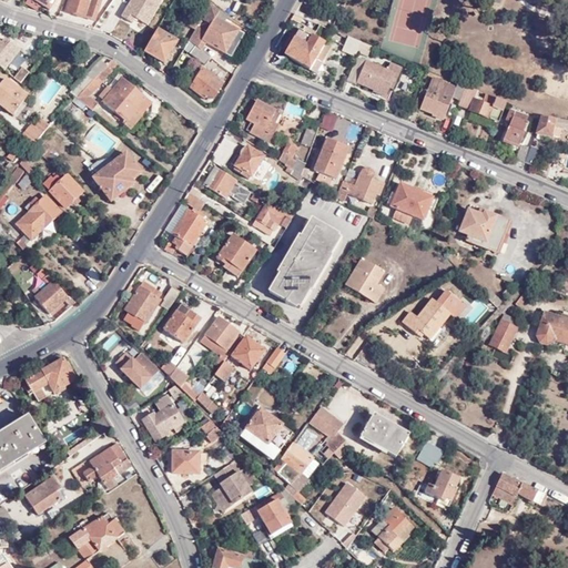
[(53,0),(31,0),(49,9),(53,0)]
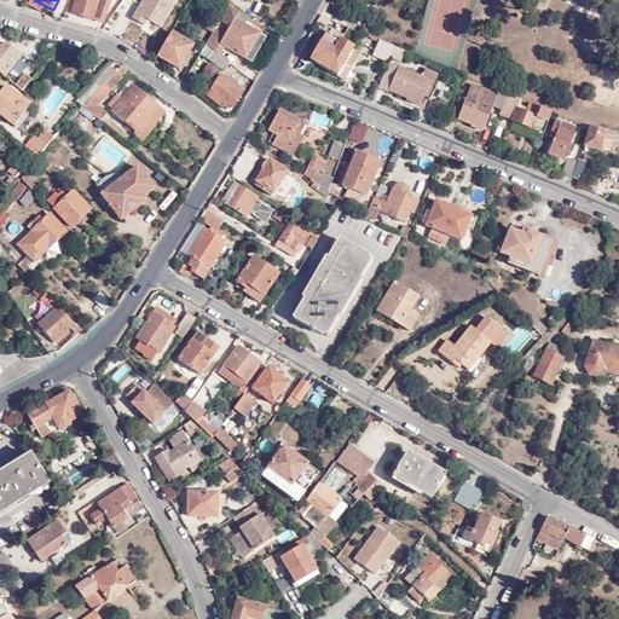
[(110,0),(74,0),(69,15),(103,24),(110,0)]
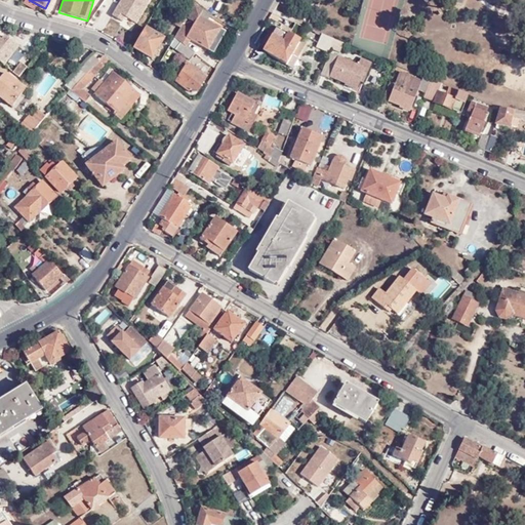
[(135,23),(150,0),(121,0),(112,15),(122,22),(125,16),(135,23)]
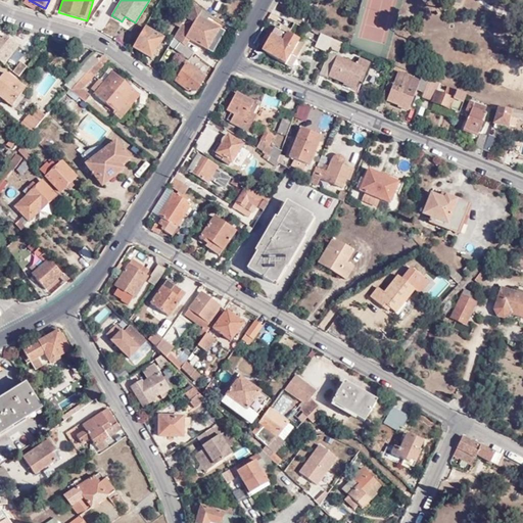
[(205,15),(206,13),(194,6),(187,18),(198,26),(193,34),(190,32),(193,26),(185,21),(181,29),(175,39),(185,47),(190,39),(212,52),(225,31),(207,20),(209,17),(205,15)]
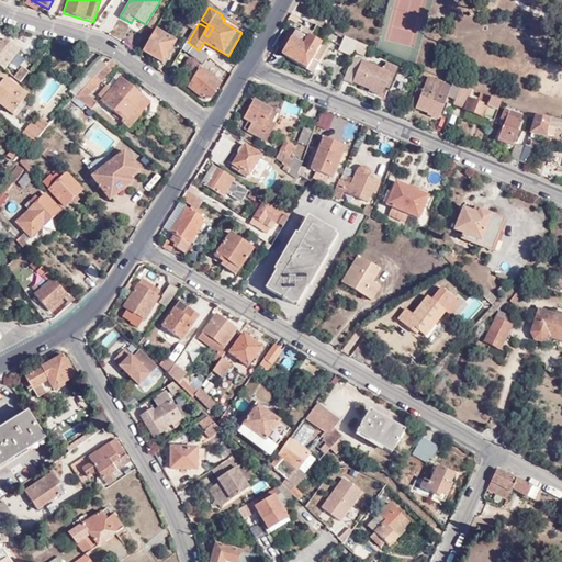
[(310,33),(288,19),(285,24),(295,30),(281,56),(305,69),(314,57),(321,60),(327,48),(307,37),(310,33)]
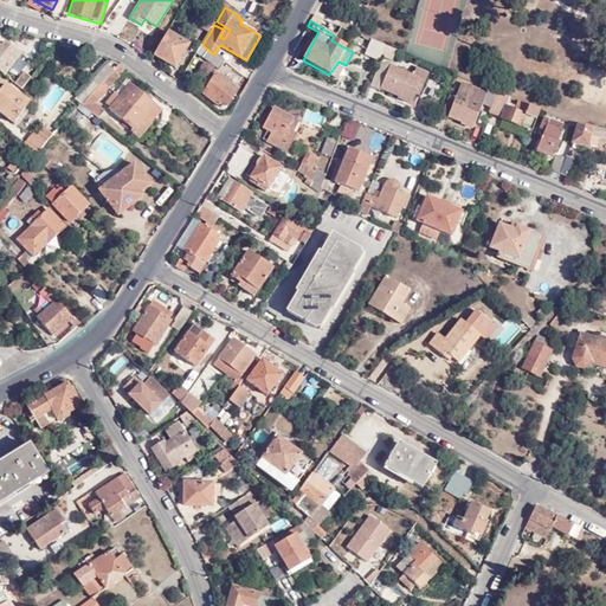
[(204,30),(210,33),(214,25),(210,21),(204,30)]
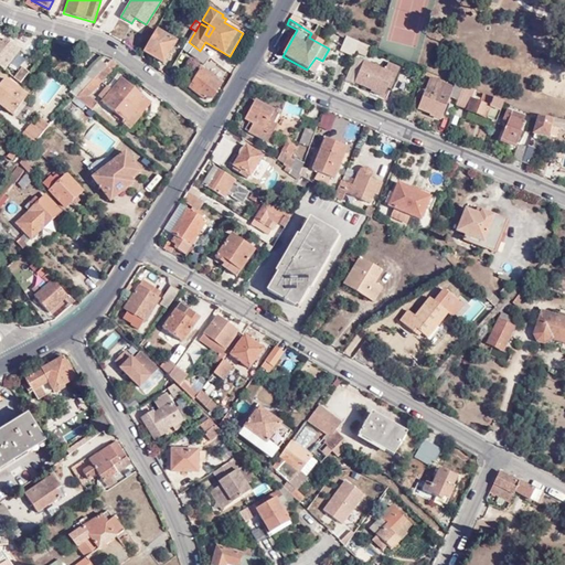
[(341,48),(345,38),(328,30),(322,28),(319,34),(341,48)]
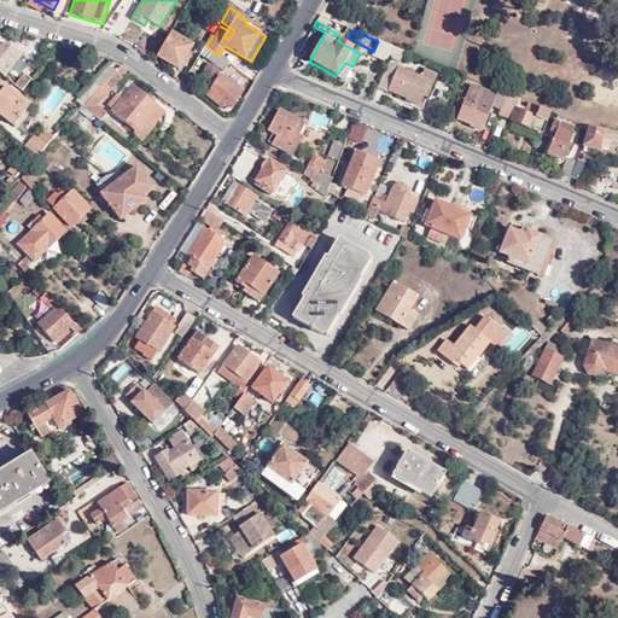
[(173,34),(158,57),(180,70),(193,47),(173,34)]
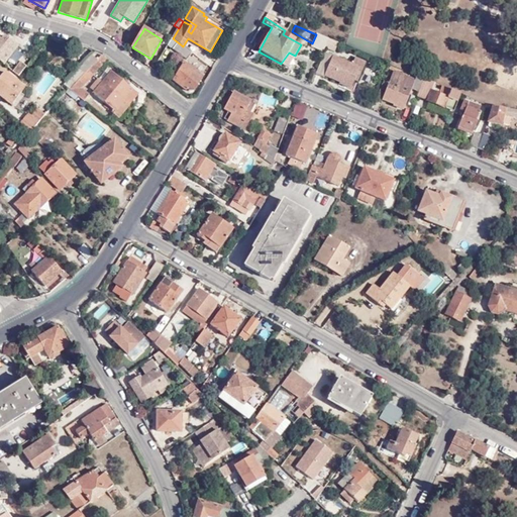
[(328,38),(316,34),(312,43),(311,47),(322,53),(328,38)]
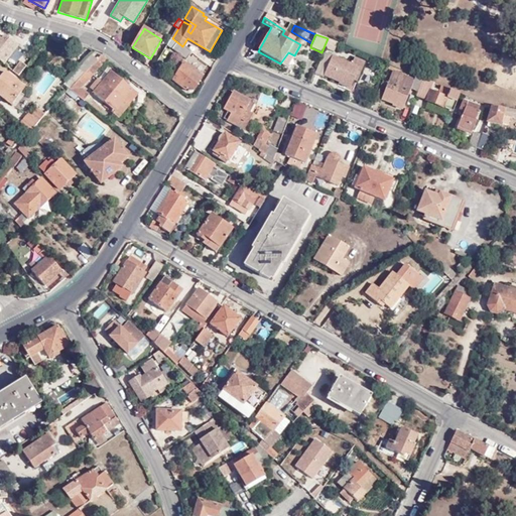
[(0,61),(4,65),(15,51),(0,38),(0,61)]
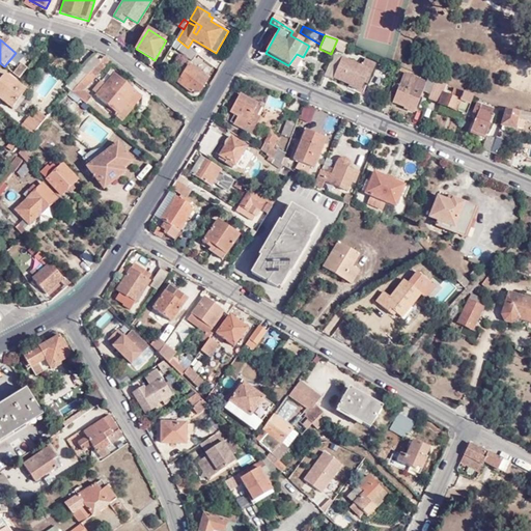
[(192,62),(198,55),(188,48),(177,39),(173,47),(192,62)]
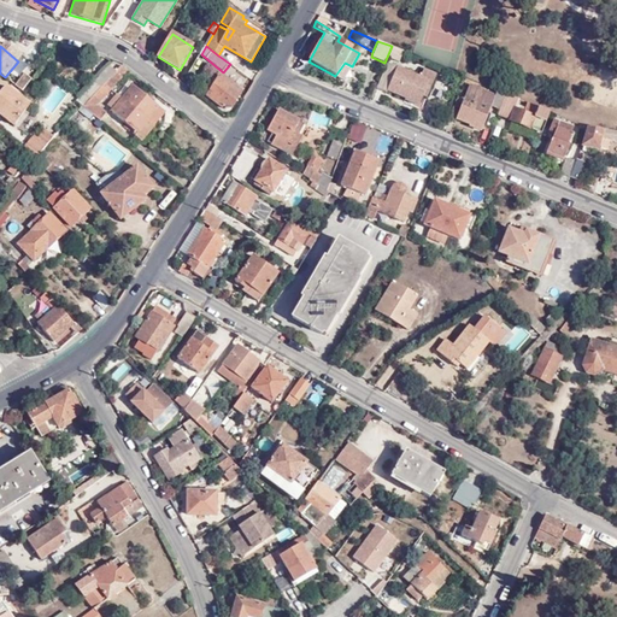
[(344,81),(352,66),(345,63),(335,76),(344,81)]
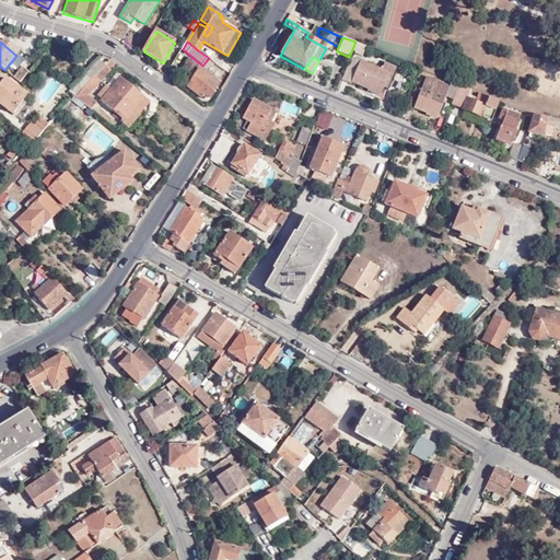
[(382,69),(349,57),(340,80),(349,84),(350,82),(381,94),(383,86),(386,88),(395,68),(384,62),(382,69)]
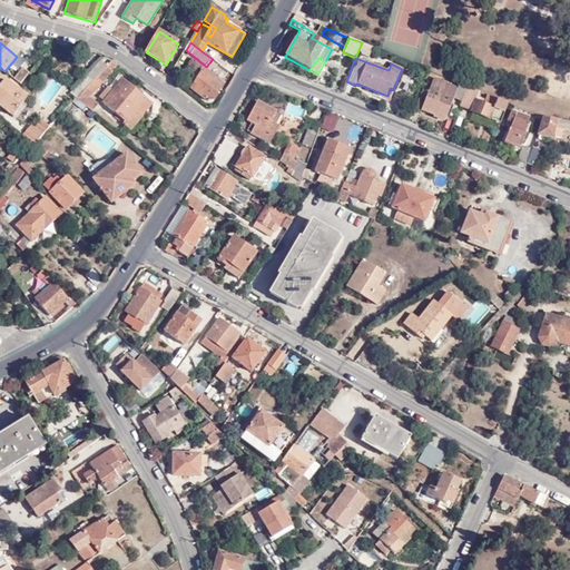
[(100,86),(118,66),(111,60),(107,65),(100,61),(87,77),(100,86)]
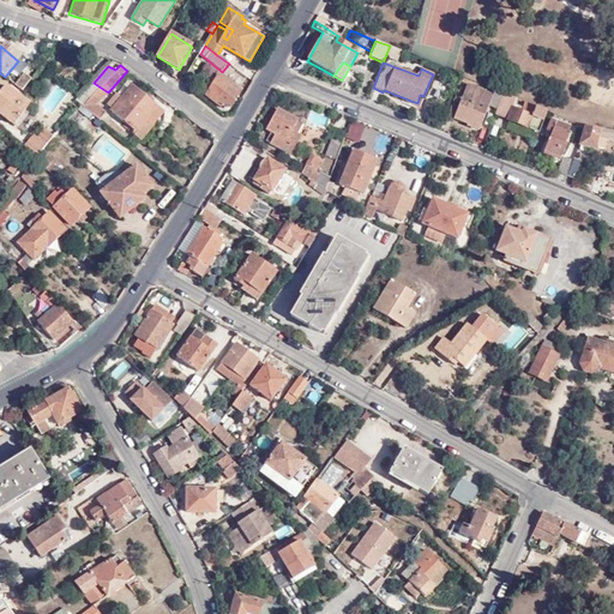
[(240,92),(221,77),(208,96),(229,110),(240,92)]
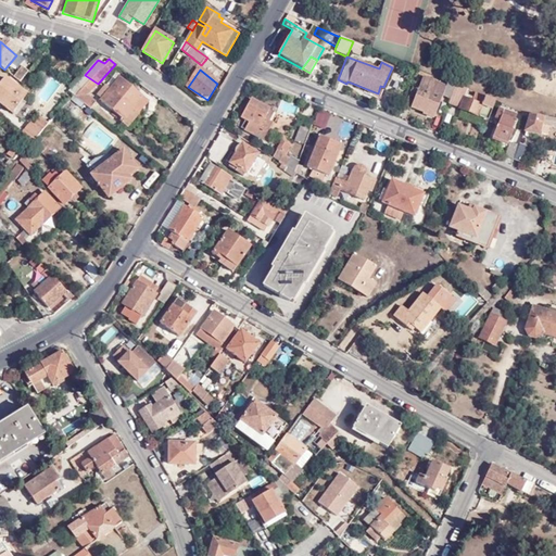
[(16,79),(21,83),(27,74),(23,71),(16,79)]
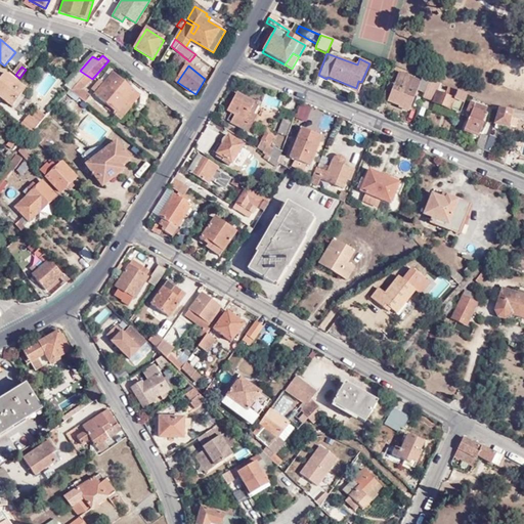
[(101,87),(115,72),(111,69),(97,84),(101,87)]
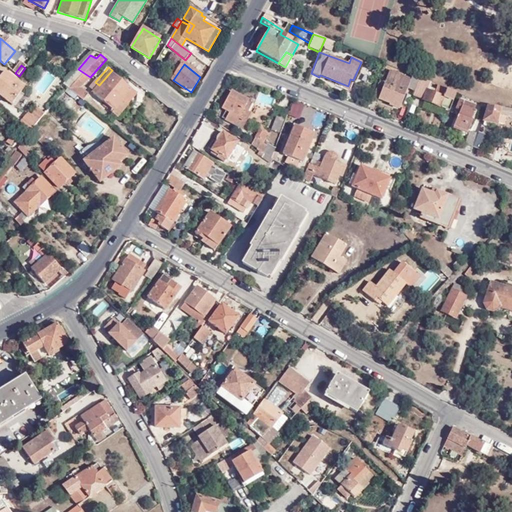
[(68,88),(83,100),(89,93),(81,87),(90,77),(78,69),(72,75),(76,79),(68,88)]
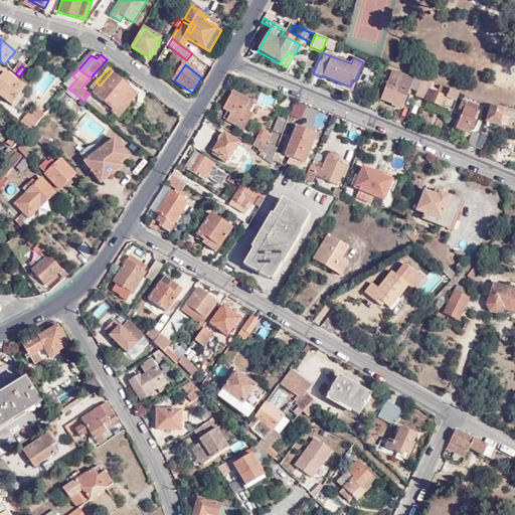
[(123,103),(135,90),(113,70),(100,86),(123,103)]
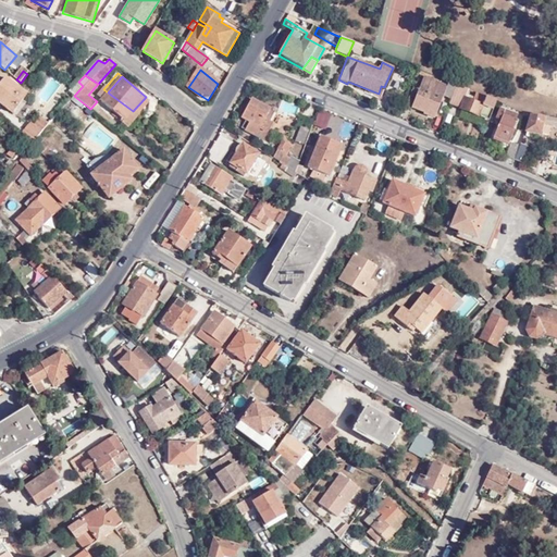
[(457,85),(448,81),(446,86),(423,77),(418,90),(412,104),(411,107),(424,112),(423,114),(434,119),(443,96),(452,99),(457,85)]
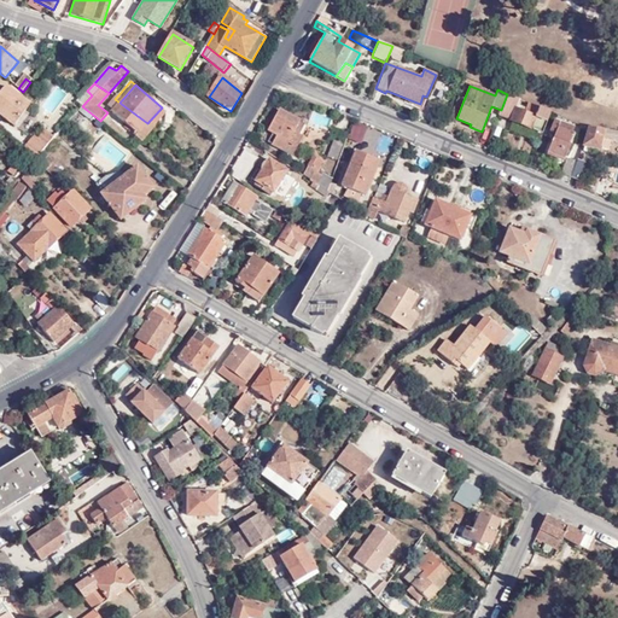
[(30,106),(6,88),(0,94),(0,115),(13,127),(30,106)]
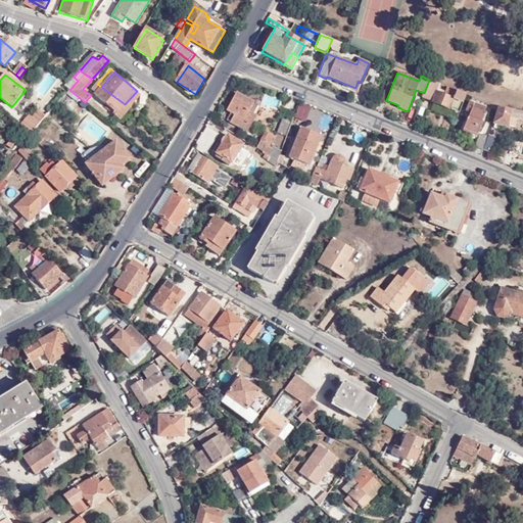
[(441,84),(429,80),(424,93),(422,98),(459,113),(466,95),(448,87),(446,93),(439,90),(441,84)]
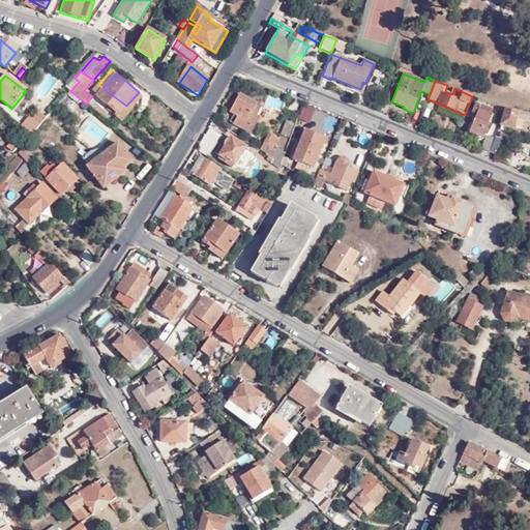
[(392,99),(398,86),(392,84),(386,96),(392,99)]
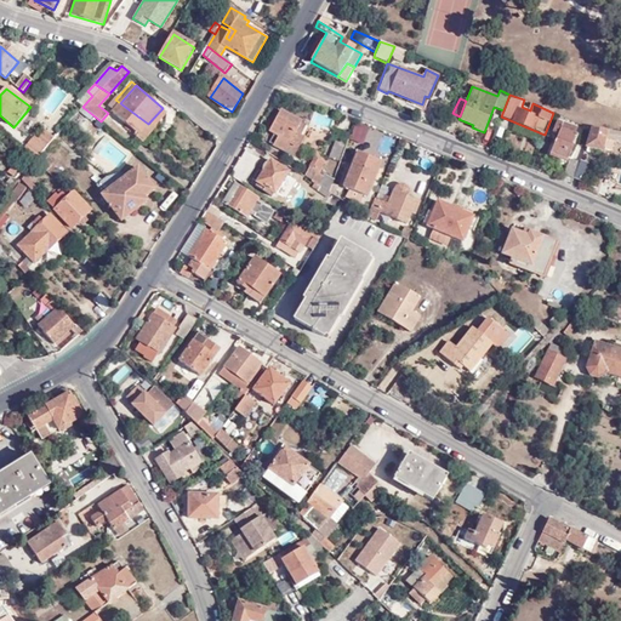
[(114,112),(140,134),(148,124),(120,103),(117,108),(114,112)]
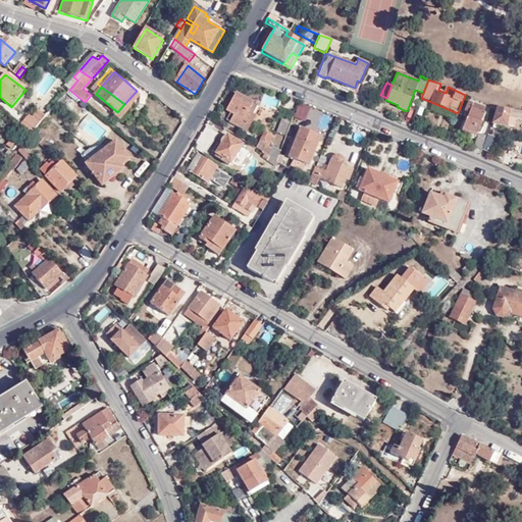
[(124,104),(131,109),(142,95),(137,91),(124,104)]
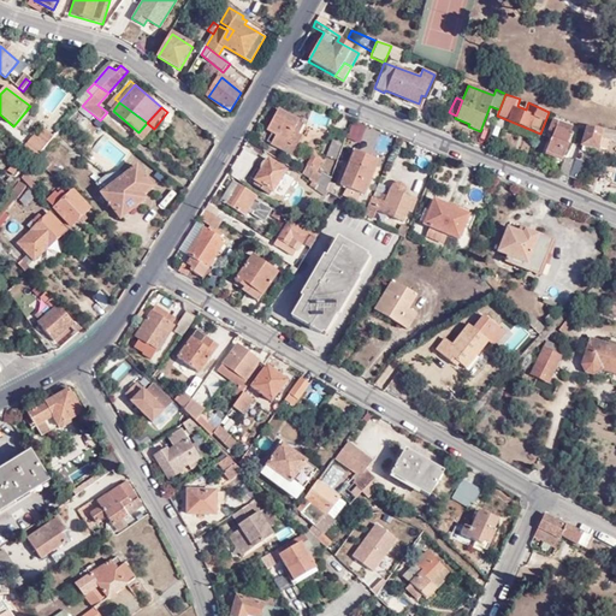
[(302,135),(300,132),(294,129),(298,120),(279,111),(267,130),(274,136),(270,144),(290,157),(302,135)]
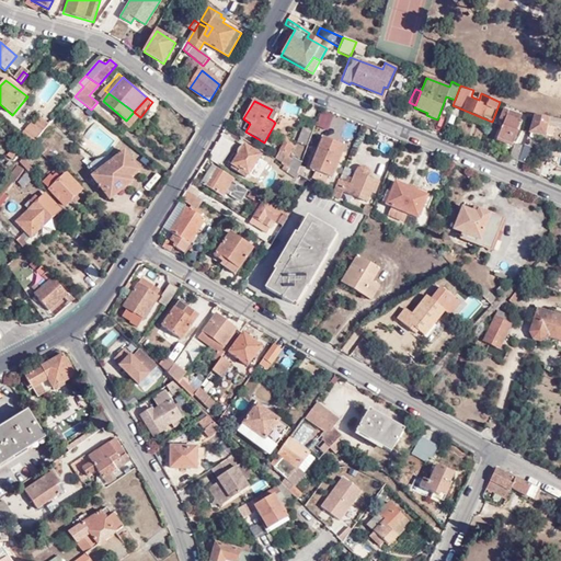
[(267,117),(273,121),(276,113),(272,110),(267,117)]
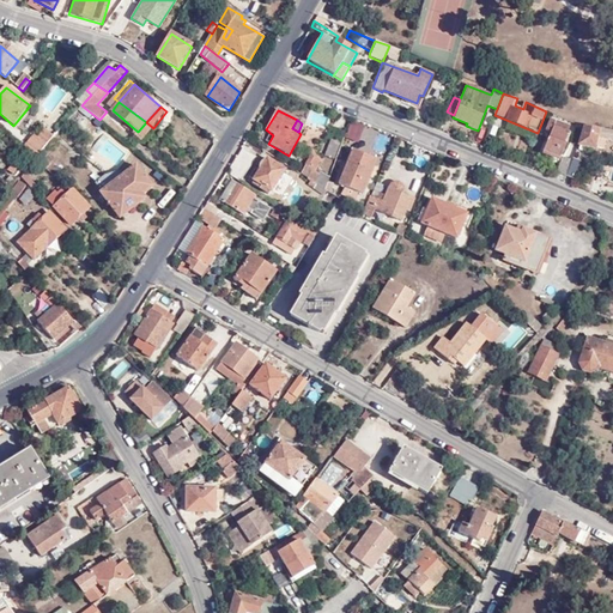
[(358,141),(364,125),(351,120),(345,137),(358,141)]
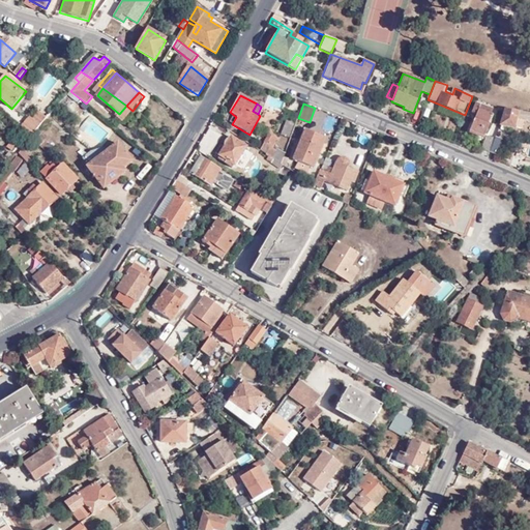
[(492,110),(475,104),(472,114),(475,116),(468,131),(483,138),(491,120),(488,119),(492,110)]
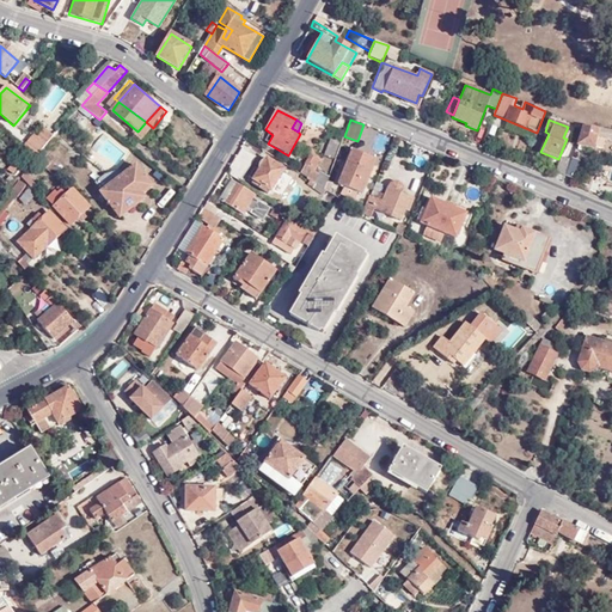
[(145,138),(153,128),(146,122),(138,132),(145,138)]
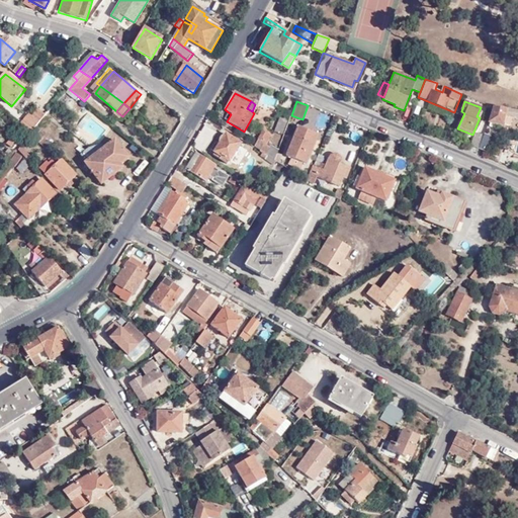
[(494,107),(487,104),(485,109),(493,112),(494,107)]
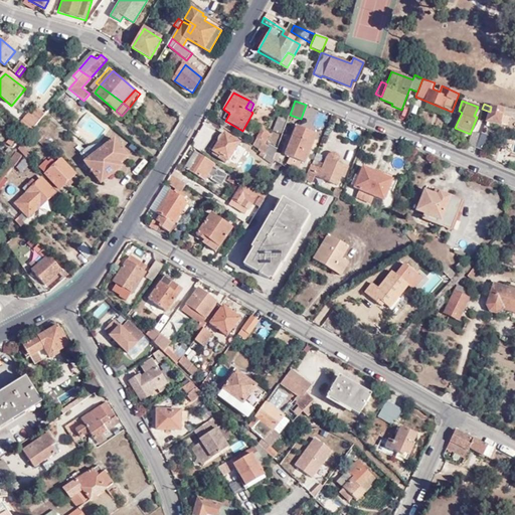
[(490,112),(488,122),(494,123),(493,127),(502,128),(502,126),(508,127),(509,119),(514,119),(514,111),(503,109),(491,107),(490,112)]
